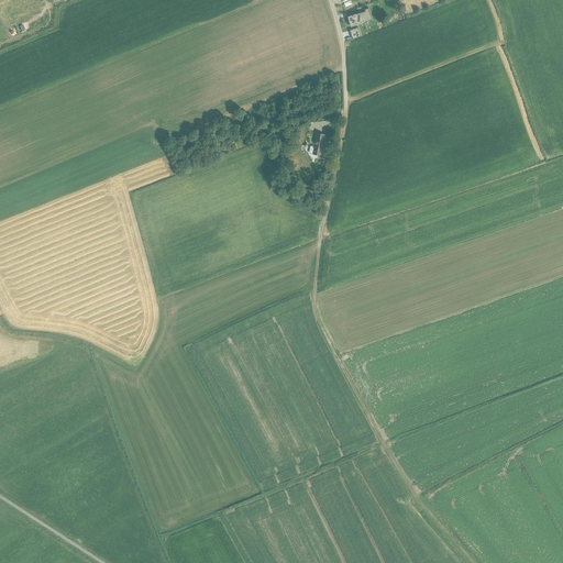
[(349,19),(349,20),(351,28),(355,25),(373,19),(368,8),(365,9),(365,11),(349,18),(349,19)]
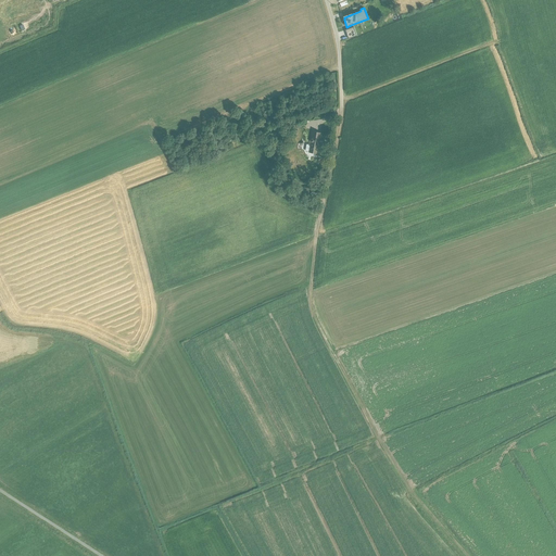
[(20,24),(23,30),(30,26),(28,21),(20,24)]
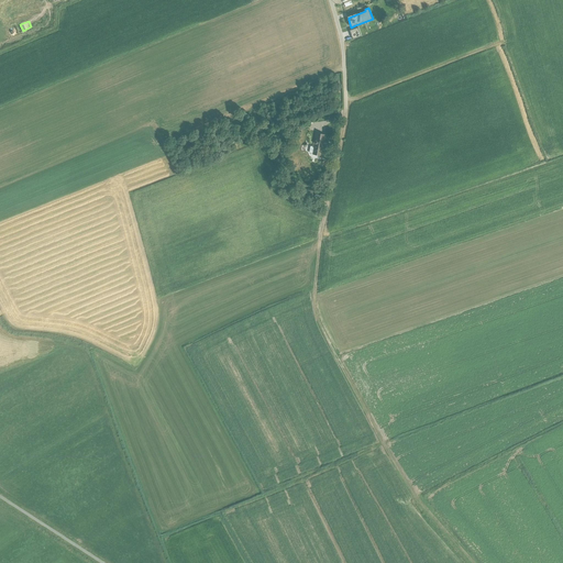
[(359,28),(355,29),(356,31),(351,33),(353,39),(353,40),(362,36),(359,28)]
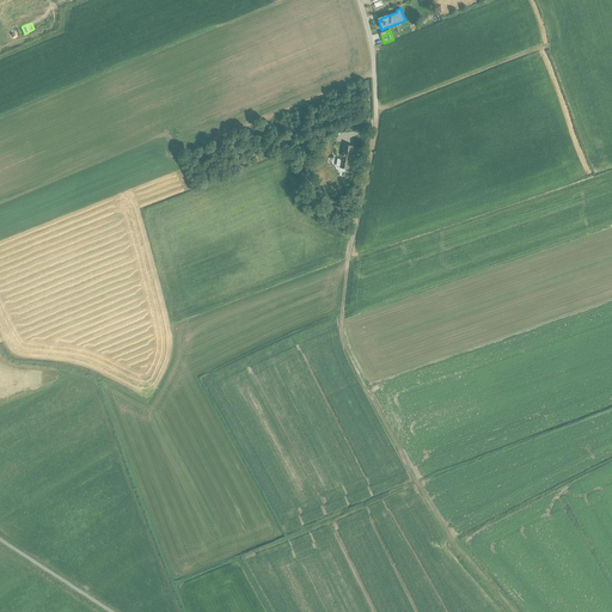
[(341,154),(340,158),(342,158),(341,167),(340,167),(349,170),(353,146),(346,145),(343,154),(341,154)]
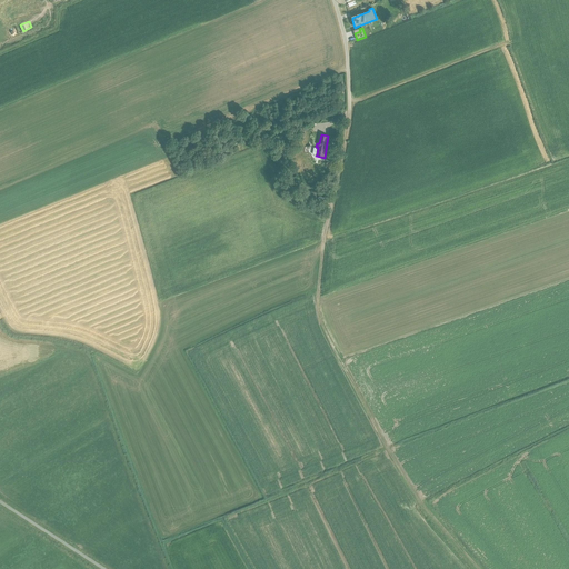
[(299,191),(298,198),(302,199),(316,200),(317,192),(303,191),(303,192),(299,191)]
